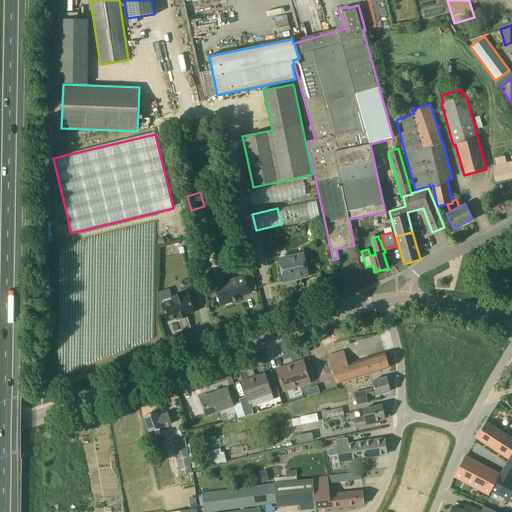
[(307,269),(303,254),(303,252),(279,257),(284,281),(297,278),(295,272),(307,269)]
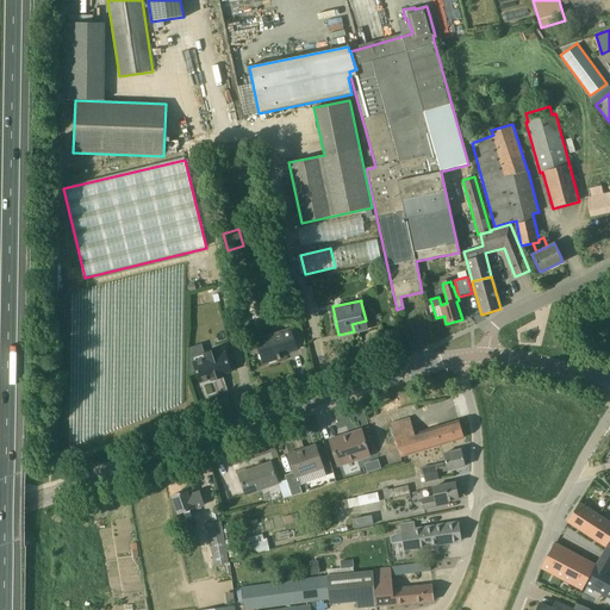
[(297,349),(293,338),(290,329),(247,343),(251,355),(260,352),(263,363),(278,359),(279,360),(281,359),(280,355),(297,349)]
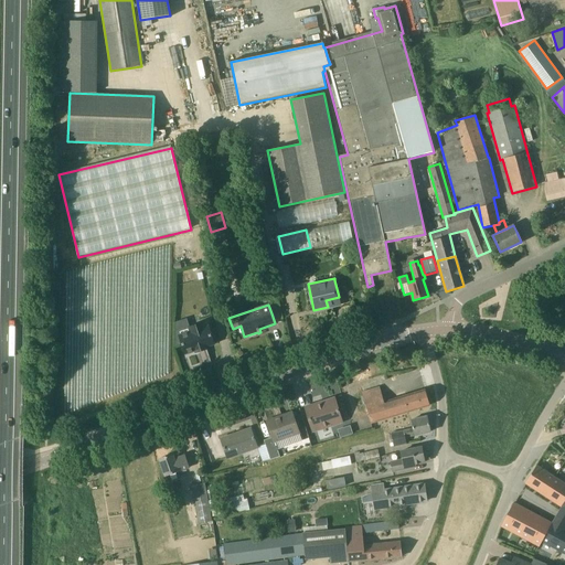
[(196,352),(205,349),(206,349),(206,347),(214,344),(214,343),(209,326),(205,327),(203,323),(201,324),(189,328),(191,332),(180,336),(185,353),(195,350),(196,352)]
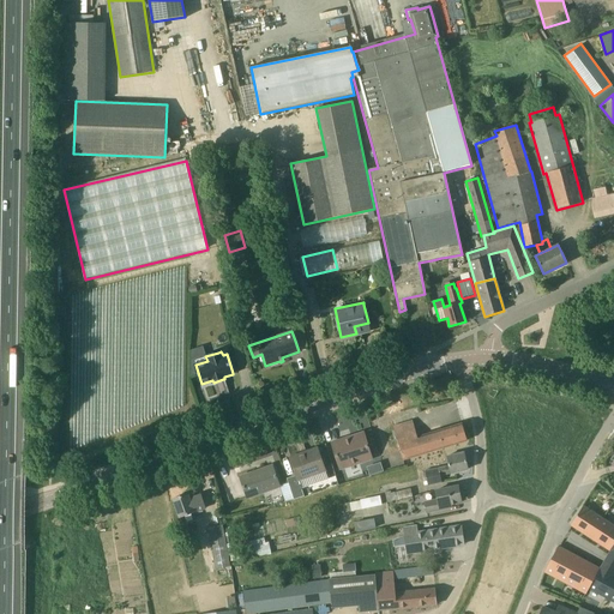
[(467,441),(462,423),(417,437),(413,421),(393,427),(403,461),(467,441)]
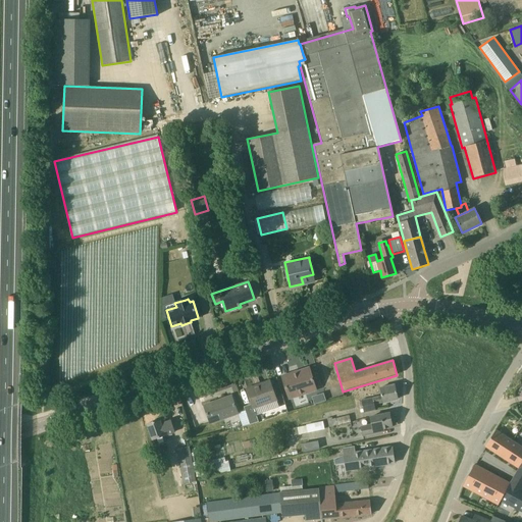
[(317,390),(312,377),(309,368),(294,374),(293,372),(281,376),(291,401),(317,390)]
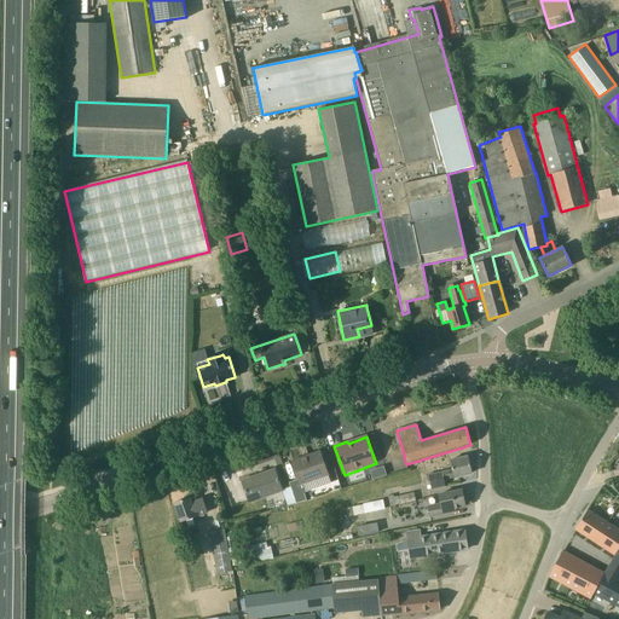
[(329,476),(324,463),(319,451),(307,456),(308,458),(293,463),(299,479),(289,482),(291,487),(296,504),(307,501),(301,486),(329,476)]
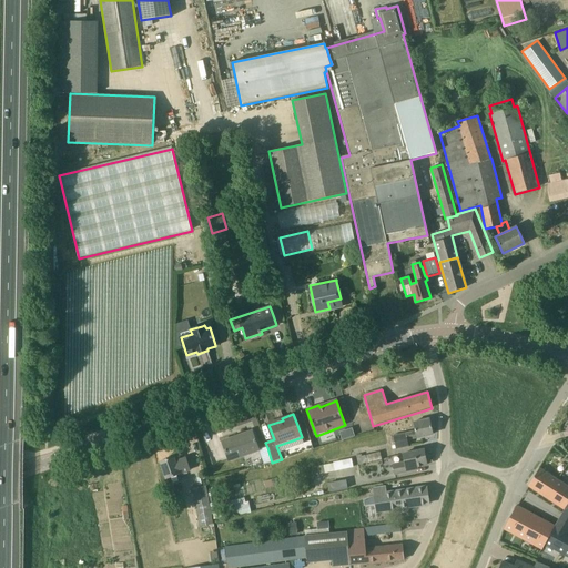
[(409,447),(408,446),(407,439),(433,434),(429,418),(413,423),(415,430),(406,433),(406,434),(393,436),(396,449),(409,447)]
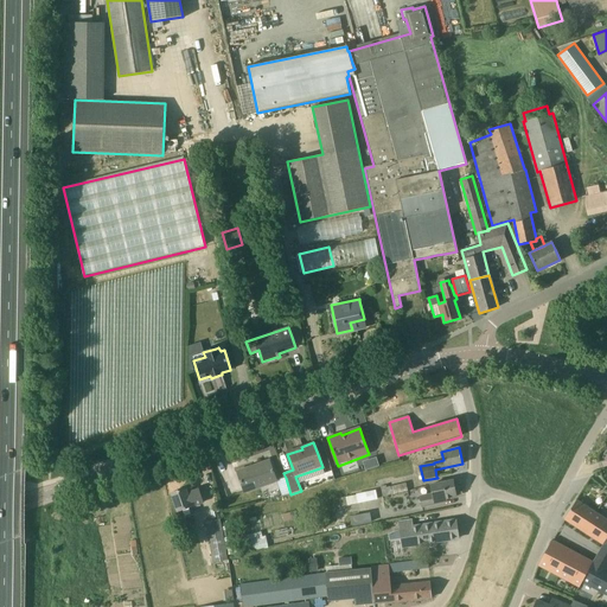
[(278,483),(274,472),(269,460),(237,472),(244,493),(278,483)]
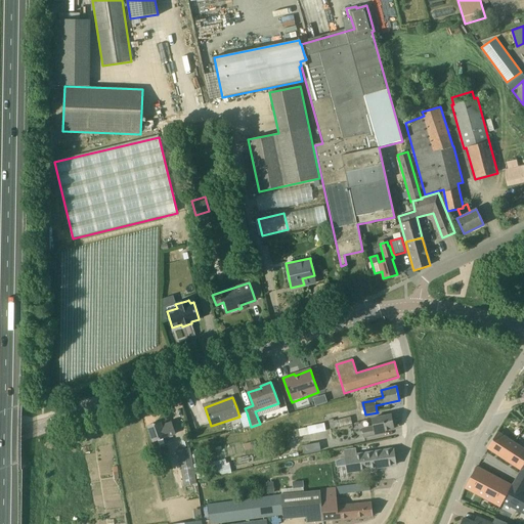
[(244,429),(251,427),(247,412),(238,415),(239,417),(244,429)]
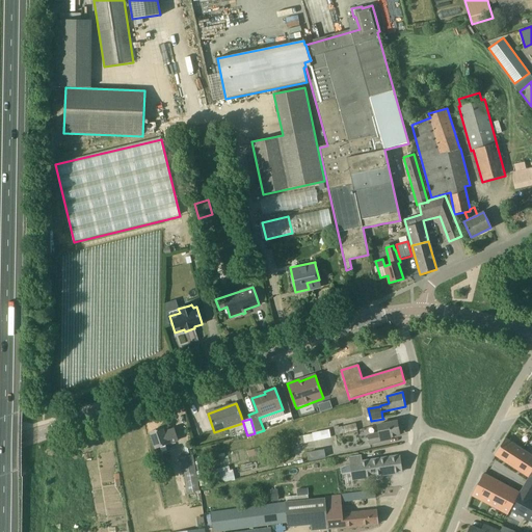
[(392,441),(391,437),(400,435),(397,421),(377,425),(378,432),(368,434),(370,445),(392,441)]
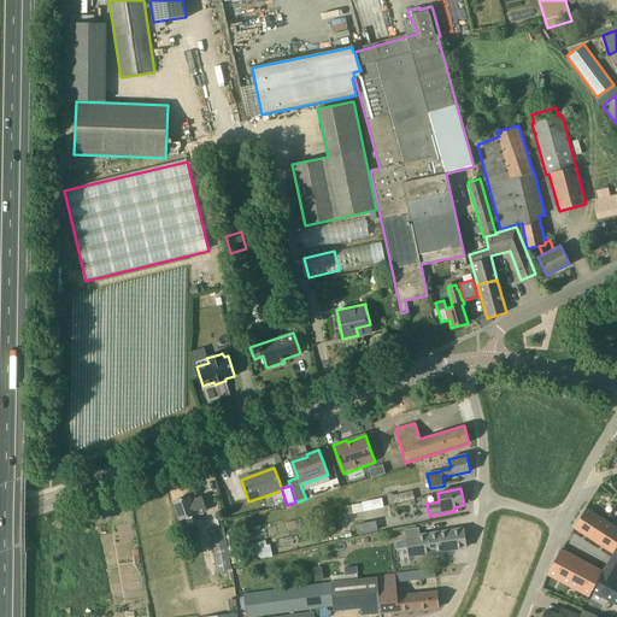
[(387,497),(389,505),(415,499),(412,492),(393,495),(387,497)]
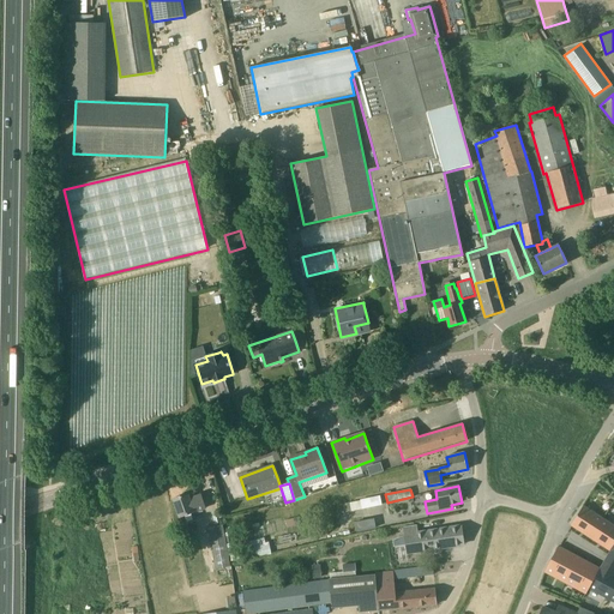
[(206,510),(205,506),(200,494),(190,499),(188,493),(173,499),(180,518),(198,512),(206,510)]
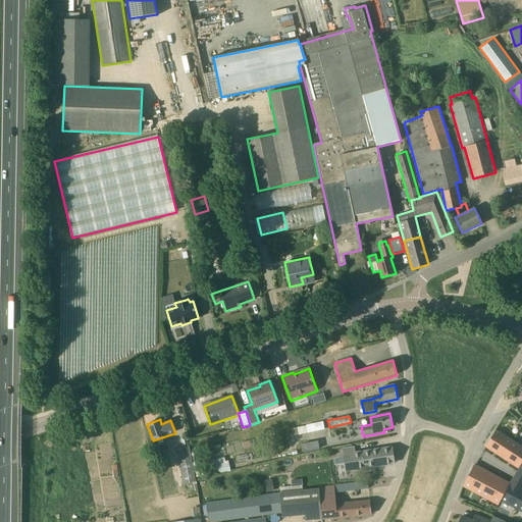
[(323,421),(306,425),(306,426),(298,428),(299,434),(324,429),(323,421)]
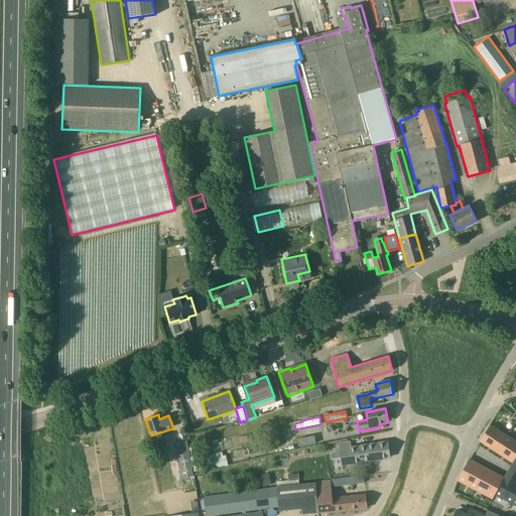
[(506,436),(490,425),(480,440),(496,452),(506,436)]
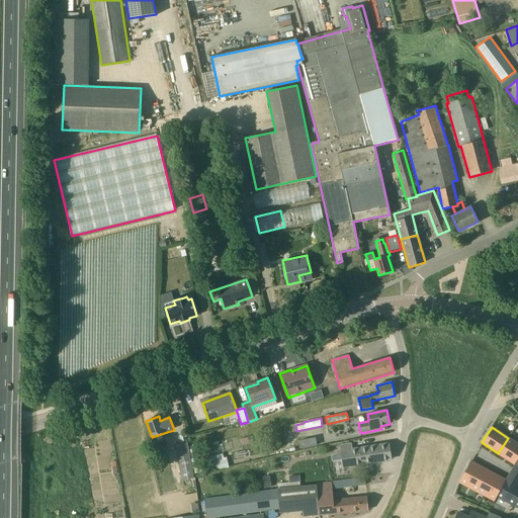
[(517,458),(517,444),(508,438),(498,453),(514,464),(517,458)]
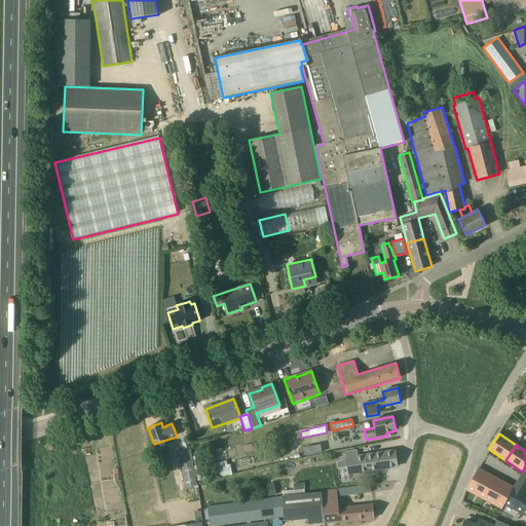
[(194,466),(192,455),(191,450),(178,452),(183,479),(185,488),(195,486),(197,486),(195,476),(194,466)]
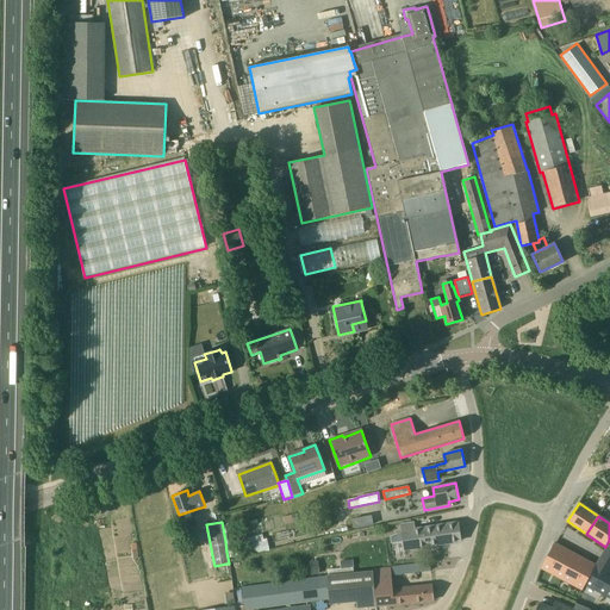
[(458,523),(416,529),(415,522),(399,524),(404,549),(461,541),(458,523)]
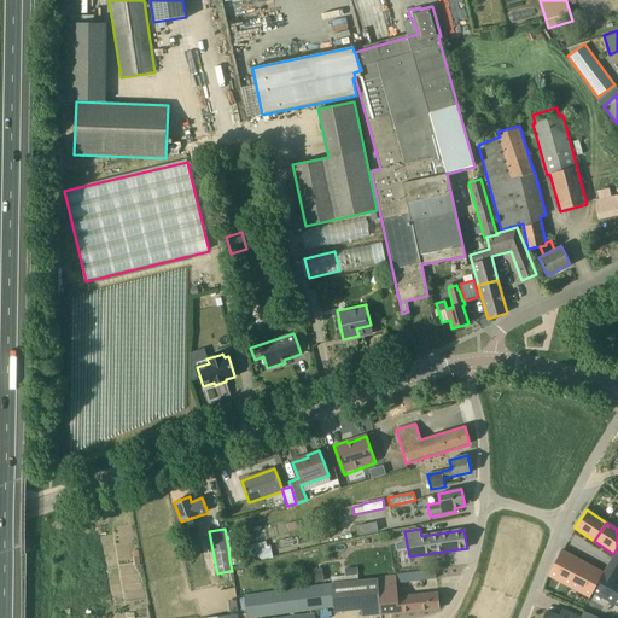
[(254,560),(272,559),(270,542),(252,543),(254,560)]
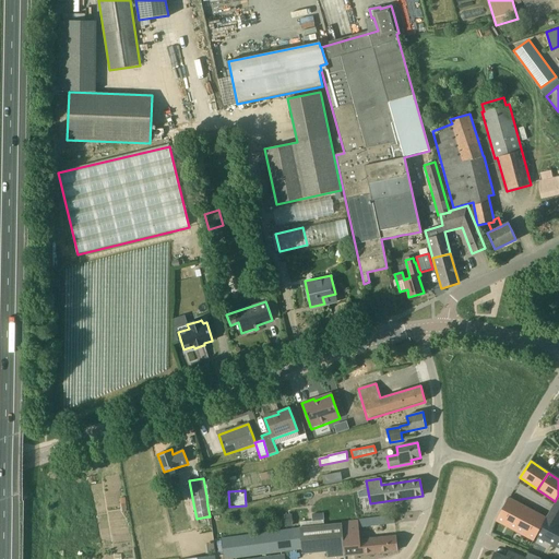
[(527,507),(508,497),(496,522),(514,531),(527,507)]
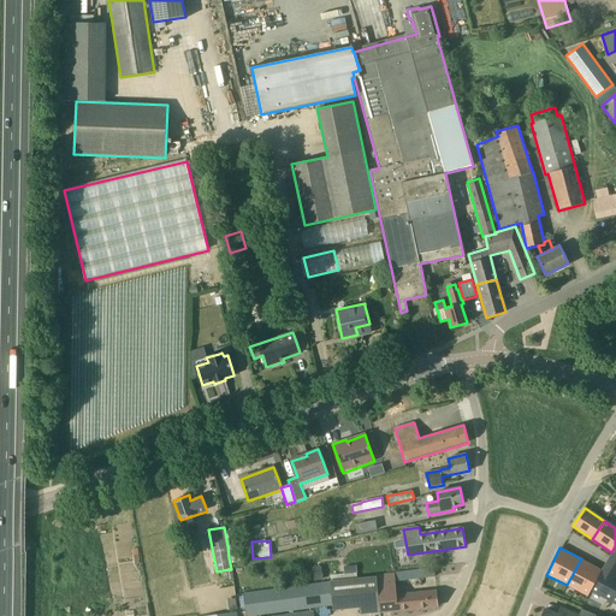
[(602,570),(581,558),(567,585),(587,596),(591,591),(602,570)]
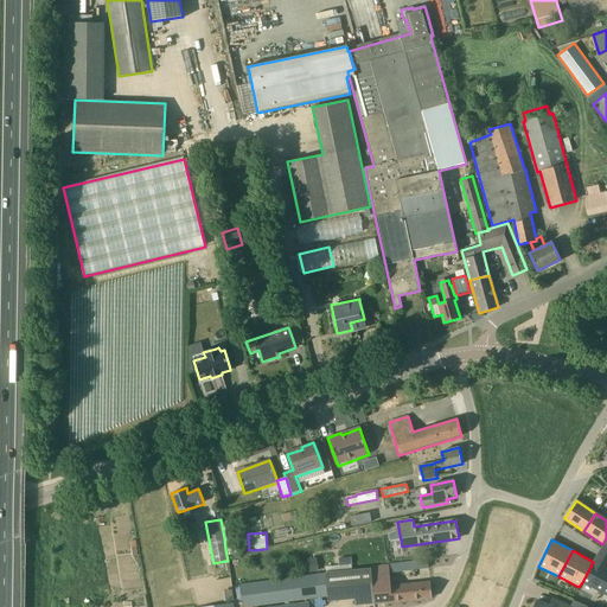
[(430,582),(391,586),(389,574),(429,568),(428,560),(371,567),(371,568),(325,573),(325,574),(238,585),(241,606),(250,606),(328,596),(328,602),(355,600),(355,605),(420,599),(432,598),(430,582)]
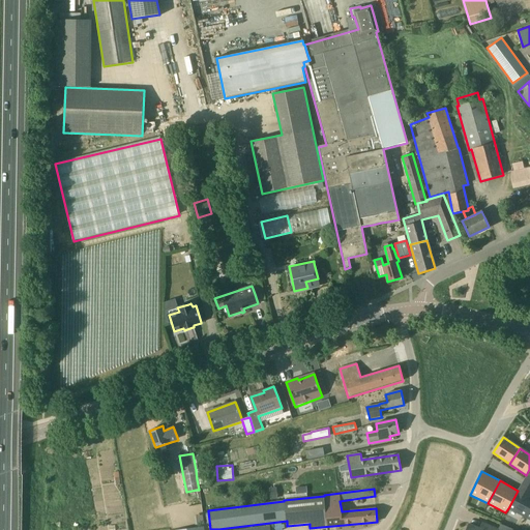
[(529,508),(529,497),(518,491),(508,508),(525,518),(529,508)]
